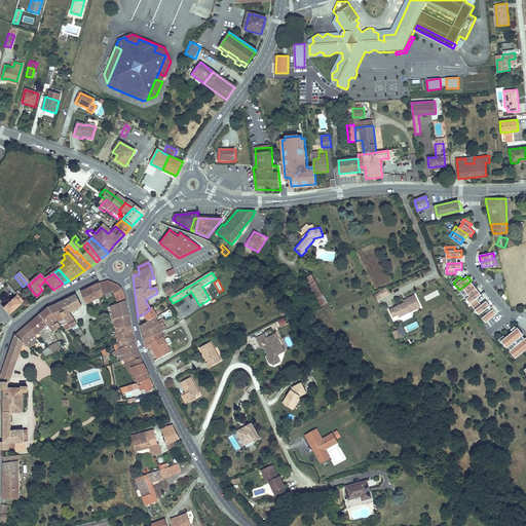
[(466,292),(475,286),(473,284),(471,280),(462,288),(466,292)]
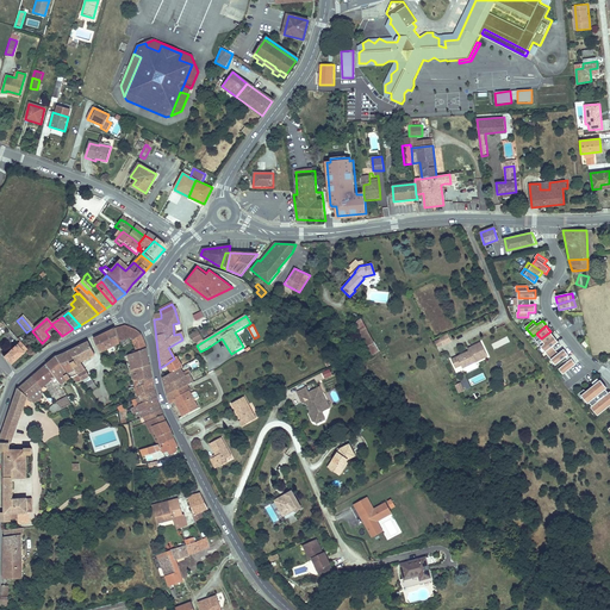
[(116,330),(119,343),(130,340),(132,342),(139,337),(141,337),(141,336),(134,331),(124,329),(116,330)]
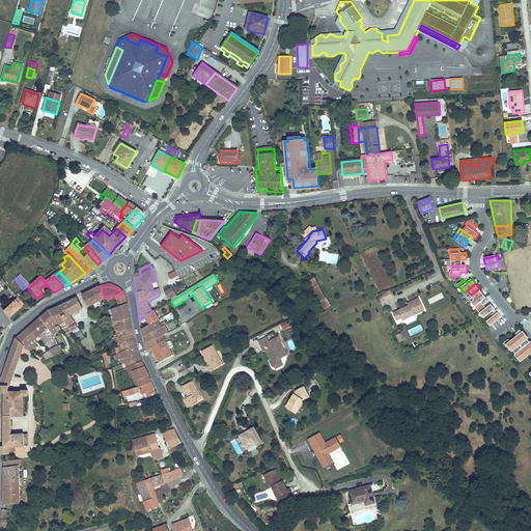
[(100,287),(82,296),(87,307),(104,299),(101,287),(100,287)]
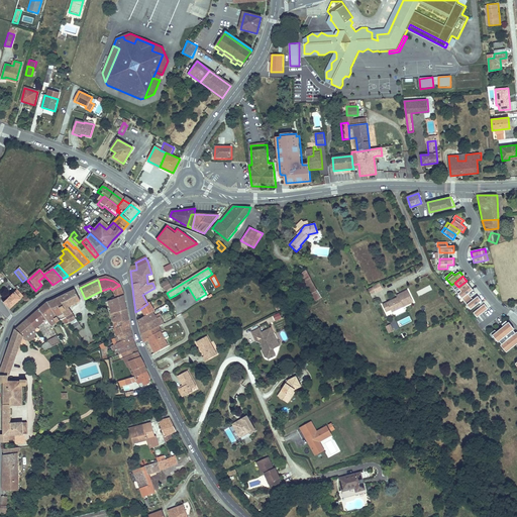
[(312,280),(305,284),(311,295),(318,292),(312,280)]
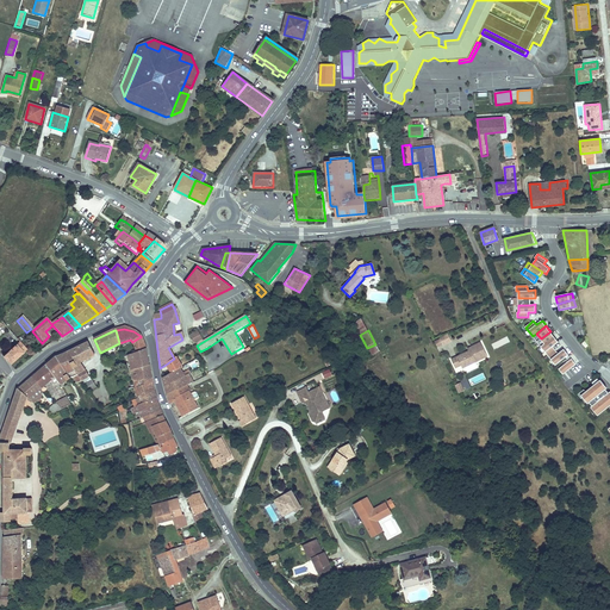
[(545,344),(554,336),(553,334),(551,331),(541,338),(545,344)]
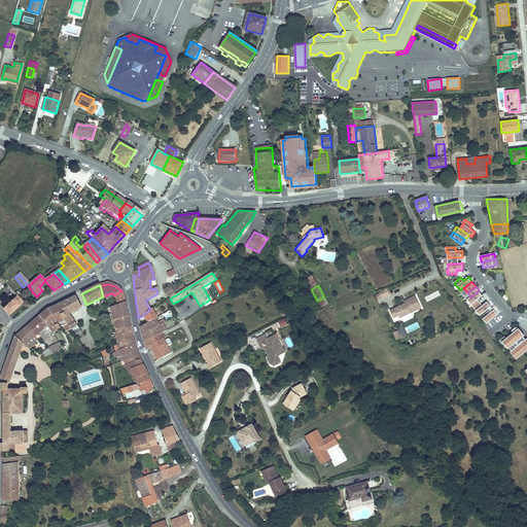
[(387,290),(380,293),(380,294),(382,299),(382,300),(389,295),(387,290)]
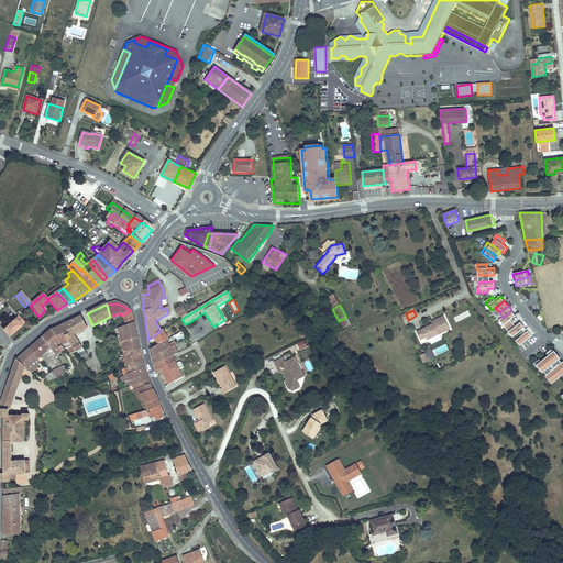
[(514,322),(510,319),(516,316),(514,312),(511,310),(499,320),(506,329),(514,322)]
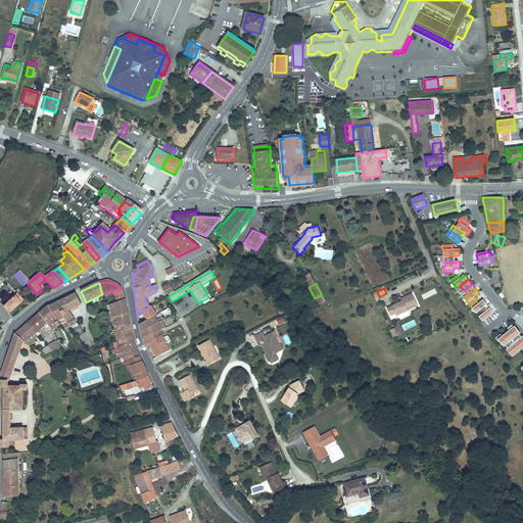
[(120,289),(113,293),(116,303),(125,300),(121,289),(120,289)]
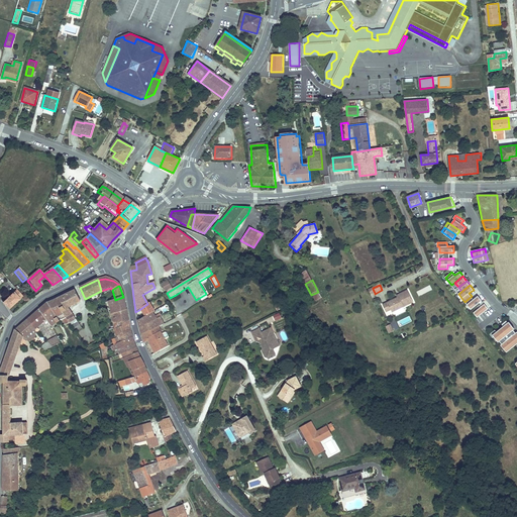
[(13,294),(2,303),(8,310),(22,298),(16,291),(13,294)]
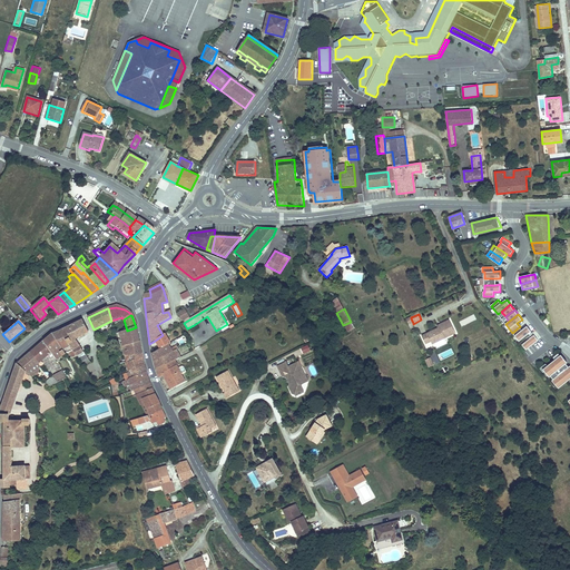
[(82,321),(60,331),(75,355),(76,355),(82,353),(75,340),(87,332),(82,321)]
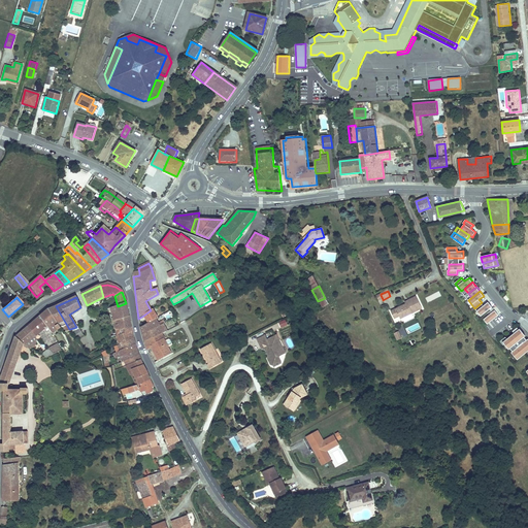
[(405,305),(390,312),(394,320),(399,318),(400,320),(422,309),(416,298),(407,301),(408,303),(405,305)]
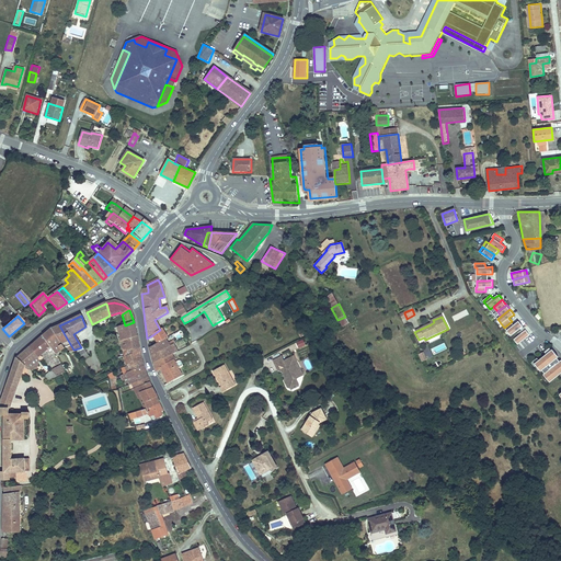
[(512,335),(524,327),(522,323),(519,321),(514,325),(512,321),(504,328),(512,335)]
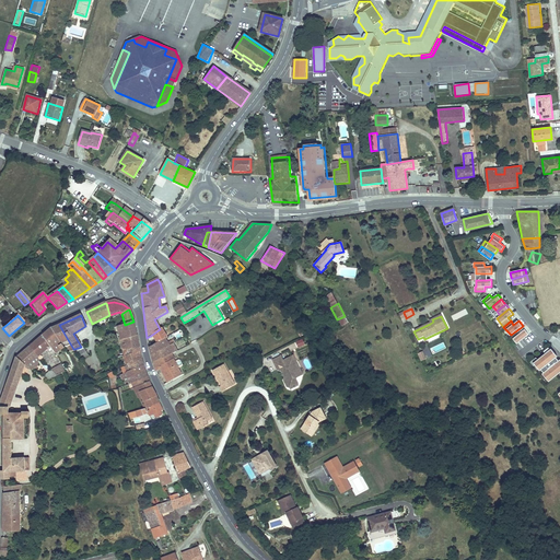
[(125,325),(117,327),(120,339),(119,339),(123,352),(139,348),(133,322),(125,325)]
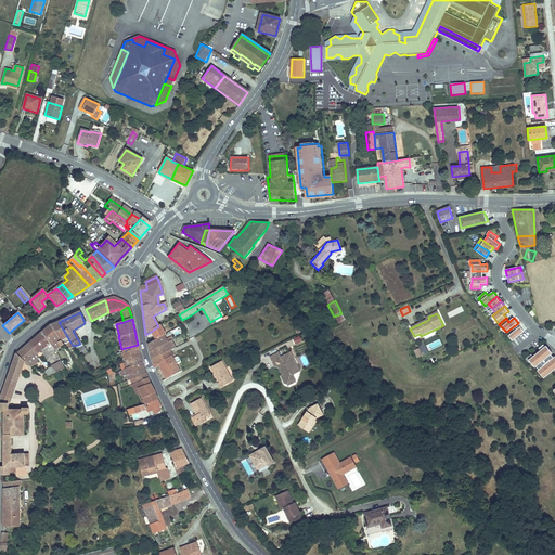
[(50,326),(42,334),(50,344),(54,350),(64,345),(68,343),(72,347),(73,346),(59,322),(50,326)]
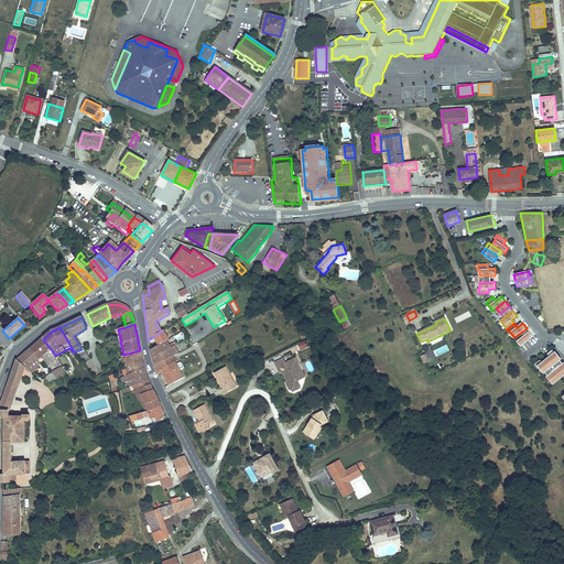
[(304,327),(299,331),(303,338),(308,335),(304,327)]
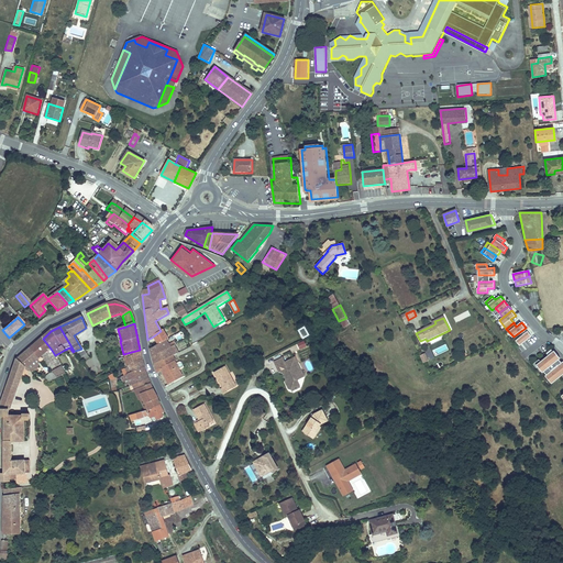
[(161,331),(153,337),(154,339),(157,345),(167,340),(162,330),(161,331)]
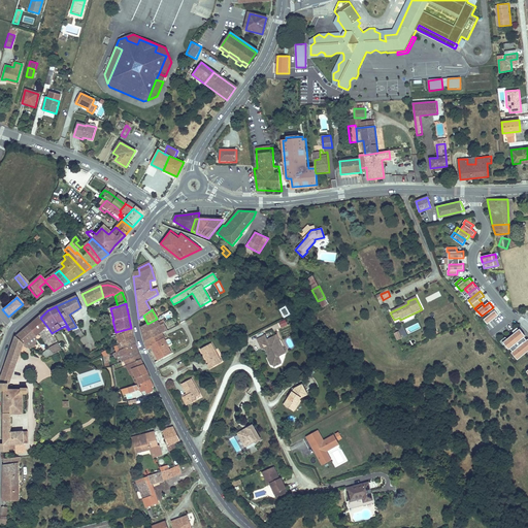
[(487,325),(498,316),(495,310),(484,320),(487,325)]
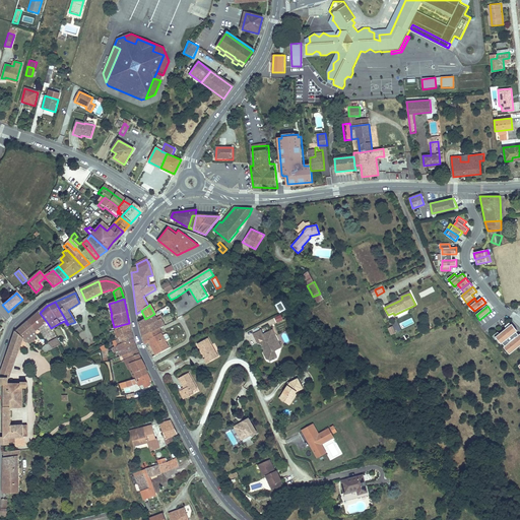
[(40,313),(28,322),(36,331),(47,322),(40,313)]
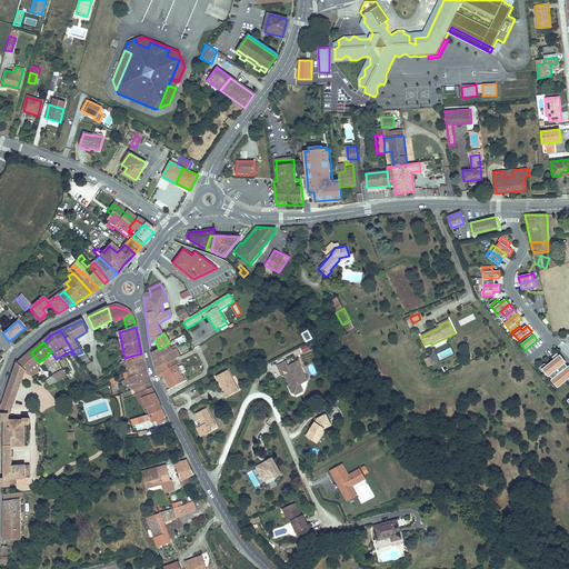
[(159,349),(151,353),(153,361),(176,350),(177,349),(176,347),(175,348),(171,342),(169,343),(159,349)]
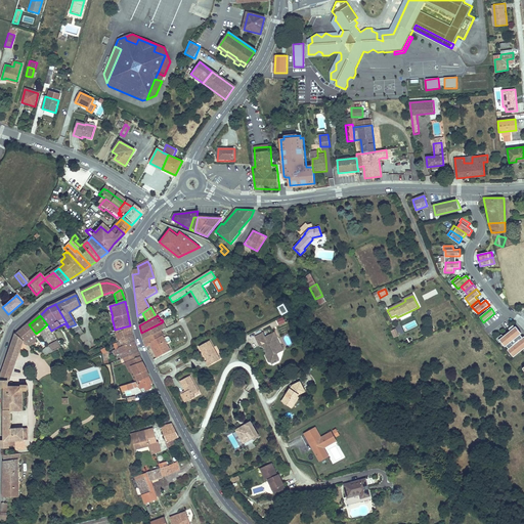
[(284,316),(276,319),(279,325),(286,322),(284,316)]
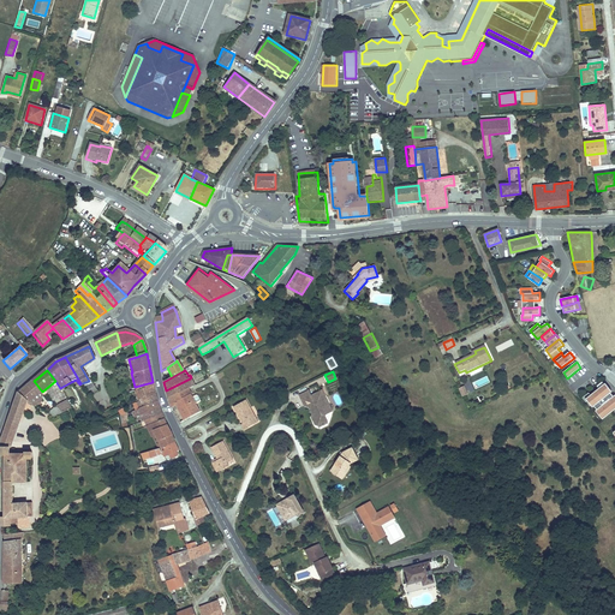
[(190,378),(166,390),(168,399),(189,389),(193,387),(190,378)]
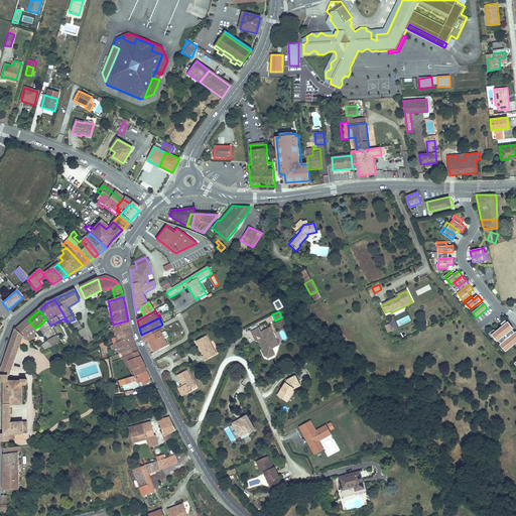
[(16,329),(15,330),(23,337),(24,338),(35,329),(28,319),(16,330),(16,329)]
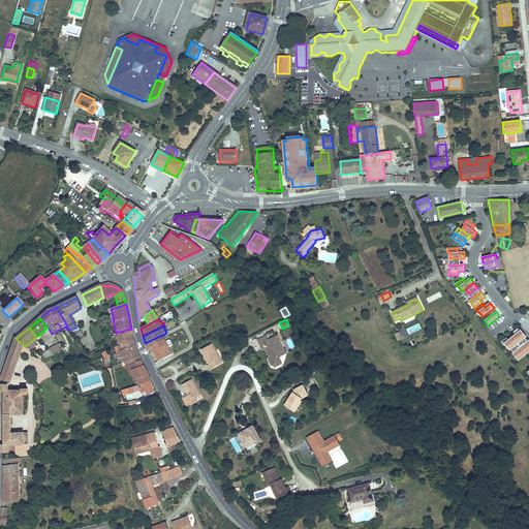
[(119,338),(122,345),(133,341),(131,329),(116,333),(117,337),(117,338),(119,338)]
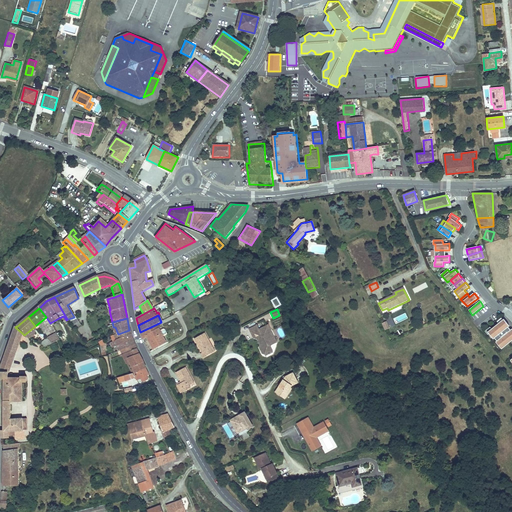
[(76,319),(70,322),(75,330),(81,325),(76,319)]
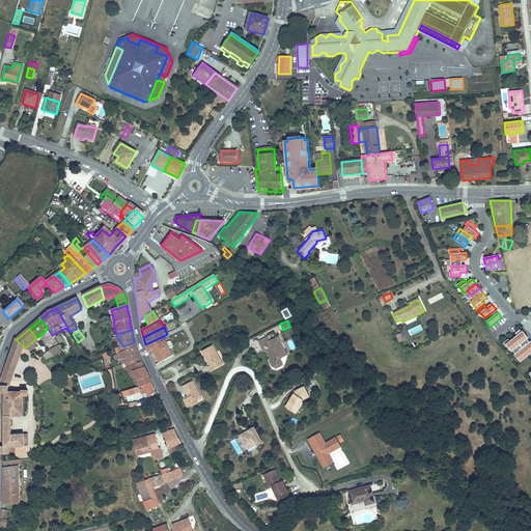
[(528,339),(529,338),(525,332),(520,336),(519,334),(506,344),(512,352),(513,351),(516,354),(522,361),(530,353),(530,342),(529,340),(528,339)]
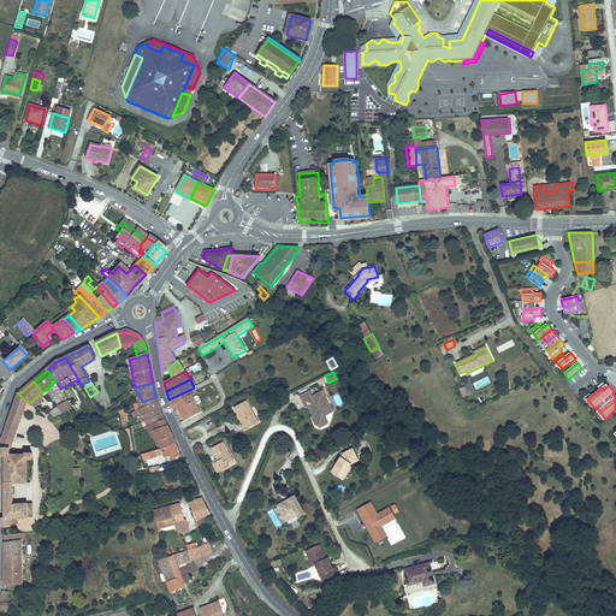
[(189,390),(169,400),(170,407),(172,410),(177,407),(185,422),(200,413),(190,396),(191,396),(189,390)]
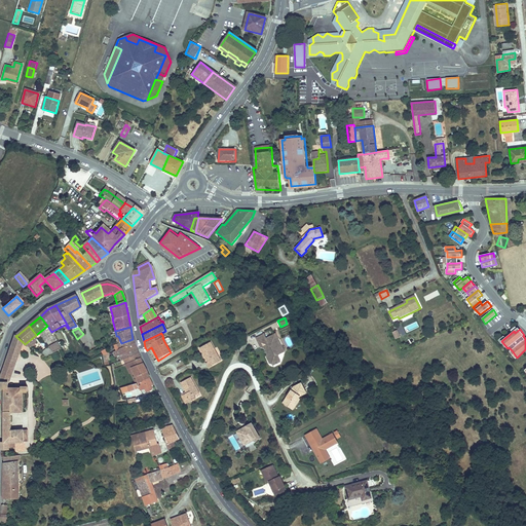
[(1,380),(1,383),(8,383),(24,343),(15,336),(15,337),(1,378),(1,380)]
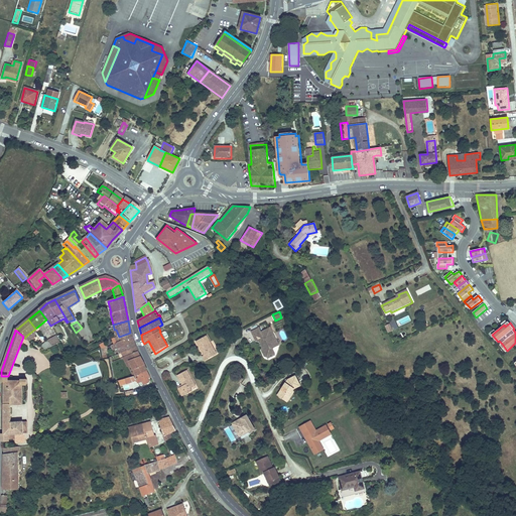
[(250,344),(257,346),(259,350),(258,353),(259,355),(262,356),(265,361),(271,358),(268,352),(272,350),(270,344),(270,341),(268,336),(265,335),(263,331),(256,335),(254,332),(246,335),(250,344)]
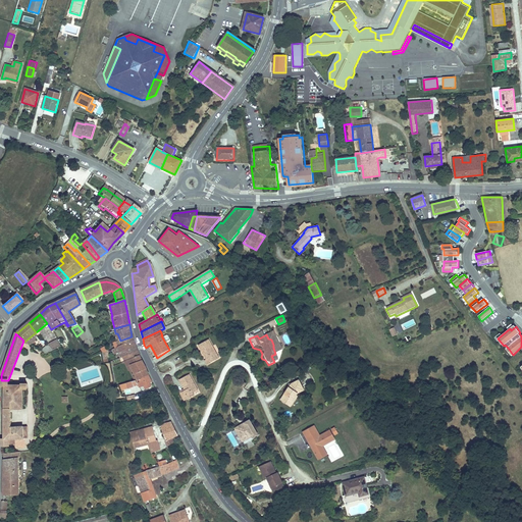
[(120,341),(116,343),(118,348),(134,342),(132,336),(120,341)]
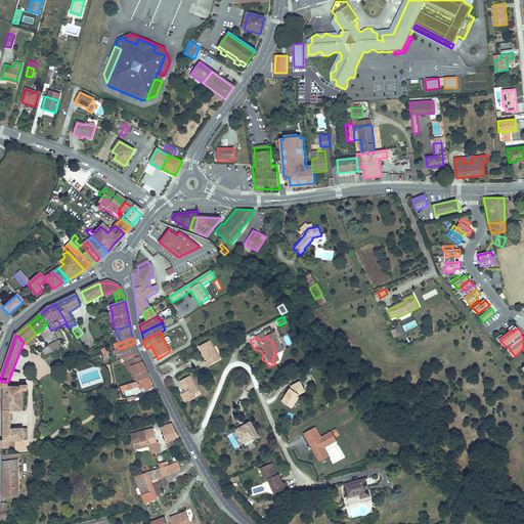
[(47,347),(52,352),(60,347),(57,342),(47,347)]
